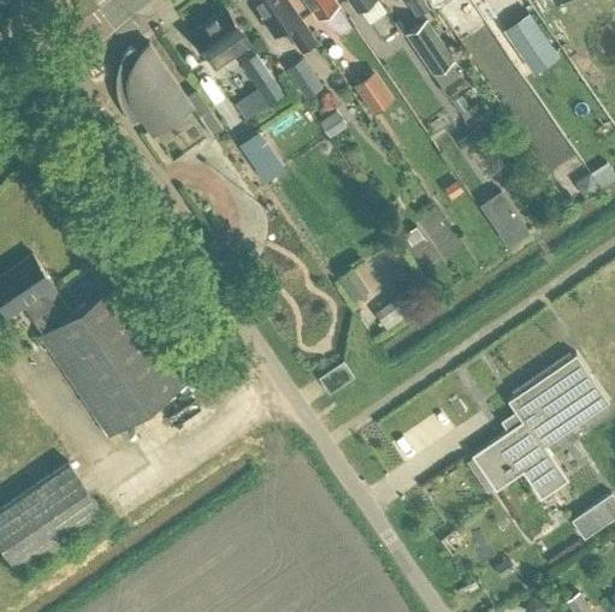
[(253,0),(264,15),(260,17),(273,36),(284,29),(300,53),(314,42),(285,0),(253,0)]
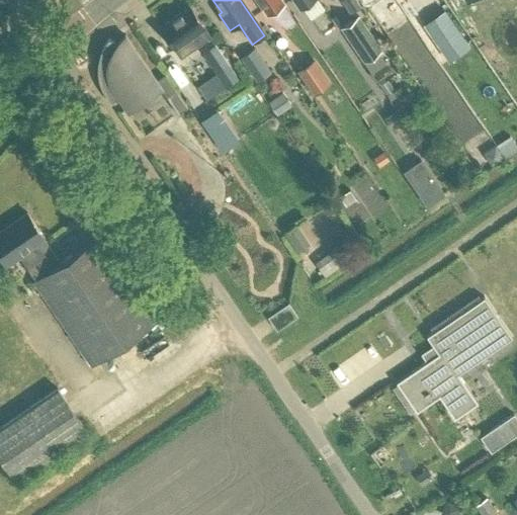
[(257,2),(267,16),(283,5),(279,0),(254,0),(257,3),(257,2)]
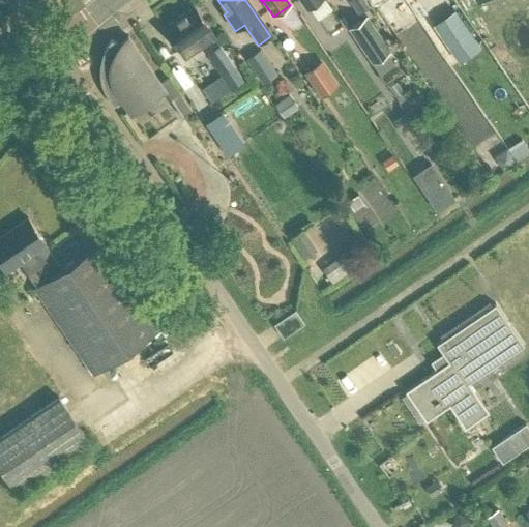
[(297,0),(304,10),(319,0),(297,0)]
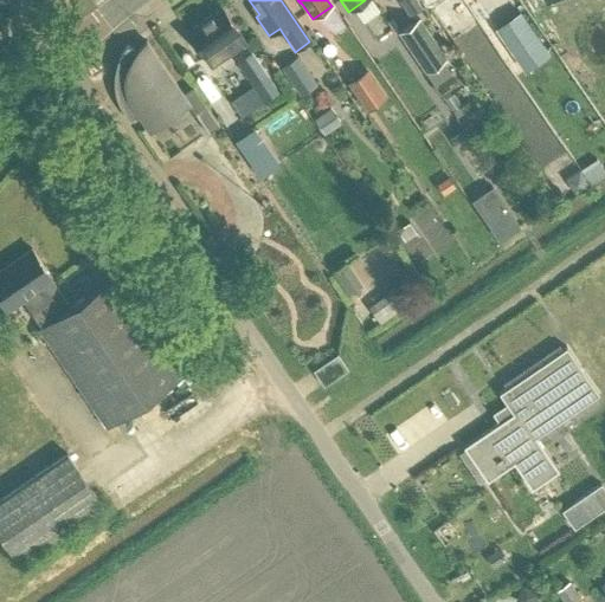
[(435,0),(443,12),(459,1),(458,0),(435,0)]
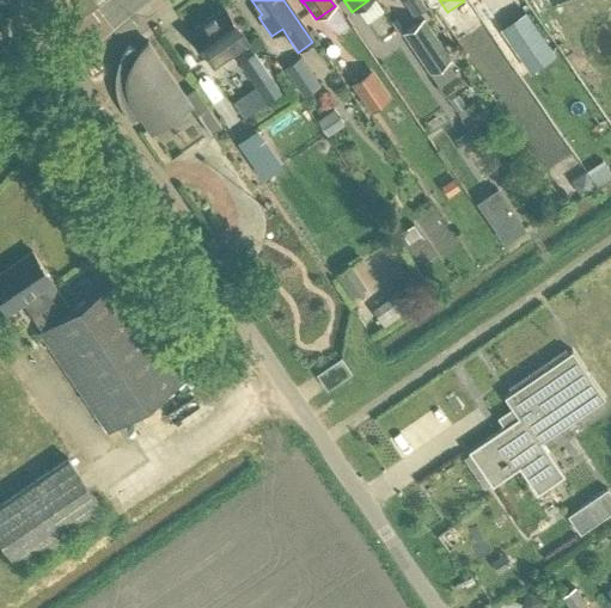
[(188,34),(207,61),(213,69),(248,44),(222,8),(188,34)]
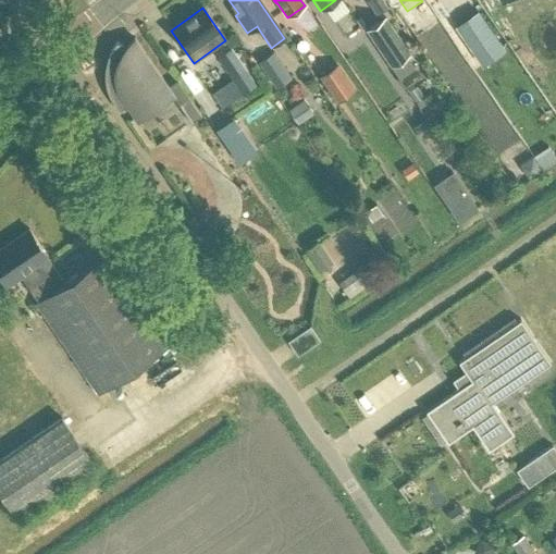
[(478,13),(458,26),(484,65),(504,52),(478,13)]
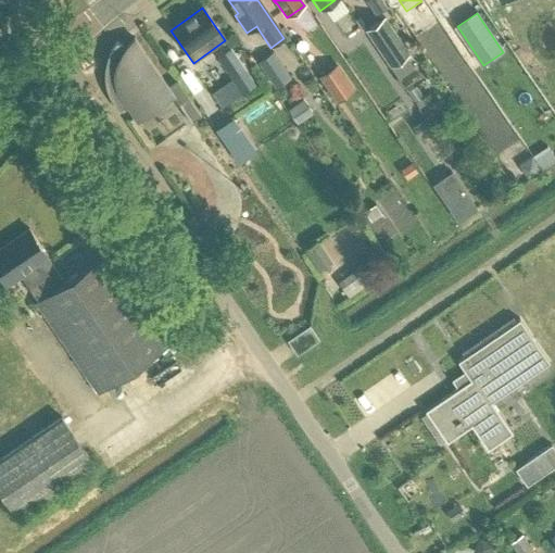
[(406,53),(381,16),(363,29),(388,66),(406,53)]
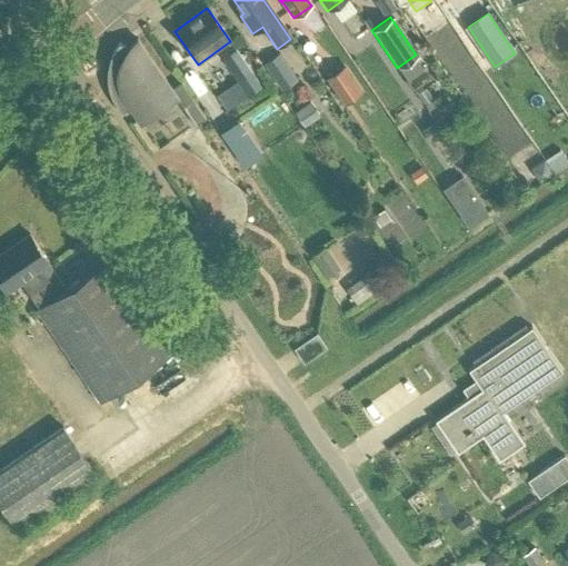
[(105,79),(105,80),(105,81),(105,82),(106,83),(106,85),(107,86),(107,87),(108,90),(108,92),(109,95),(110,98),(111,100),(112,102),(113,105),(116,108),(121,116),(129,110),(139,125),(176,100),(195,127),(205,120),(179,83),(170,90),(136,40),(135,41),(136,42),(131,47),(127,51),(118,45),(115,49),(112,53),(110,58),(108,63),(107,69),(107,73),(106,75),(106,76),(105,77),(105,79)]
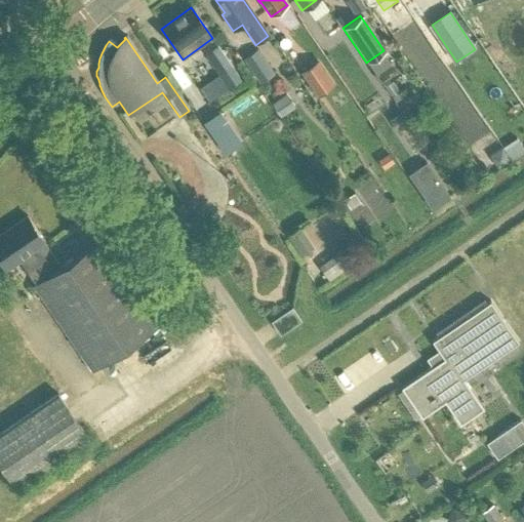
[(204,55),(218,75),(231,66),(216,46),(204,55)]
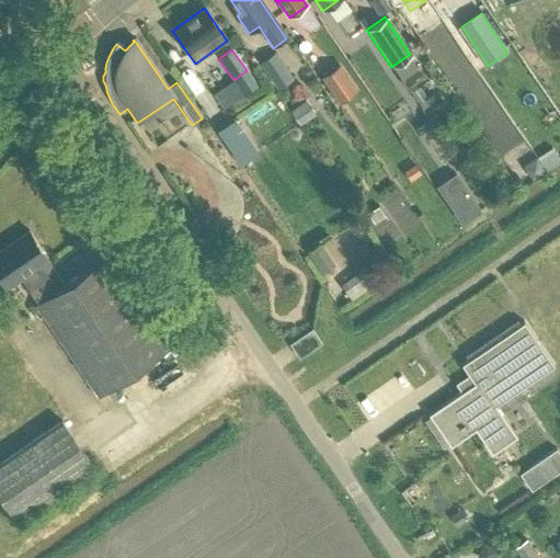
[(256,66),(275,91),(290,80),(272,54),(256,66)]
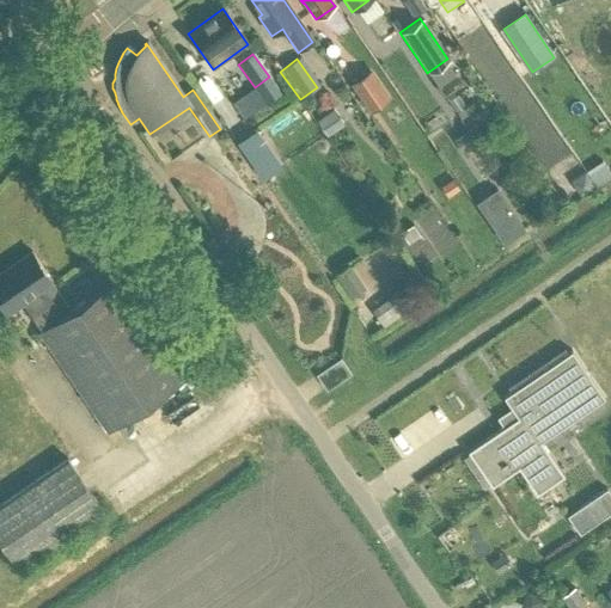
[(352,84),(371,112),(388,100),(368,73),(352,84)]
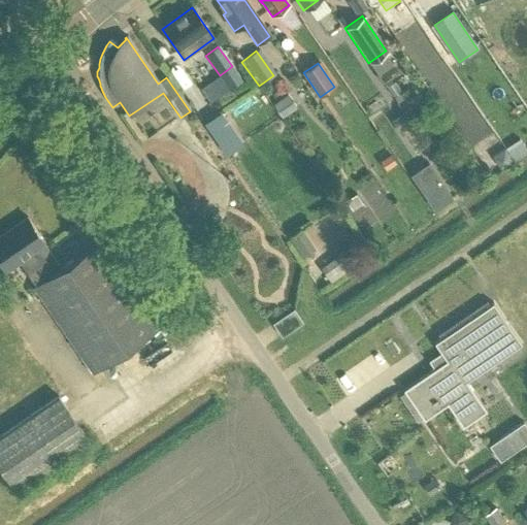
[(386,88),(392,98),(400,92),(394,81),(386,88)]
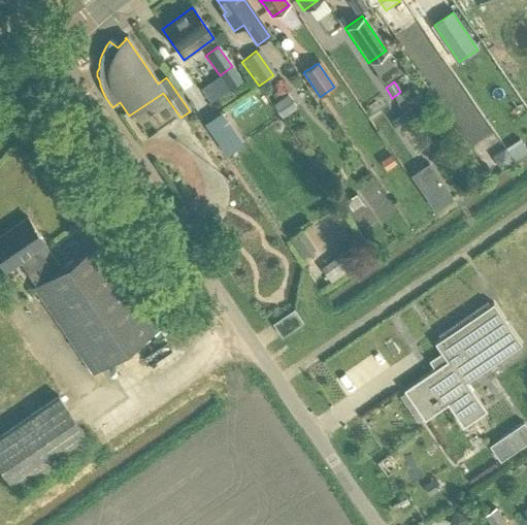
[(271,105),(282,120),(296,109),(287,95),(271,105)]
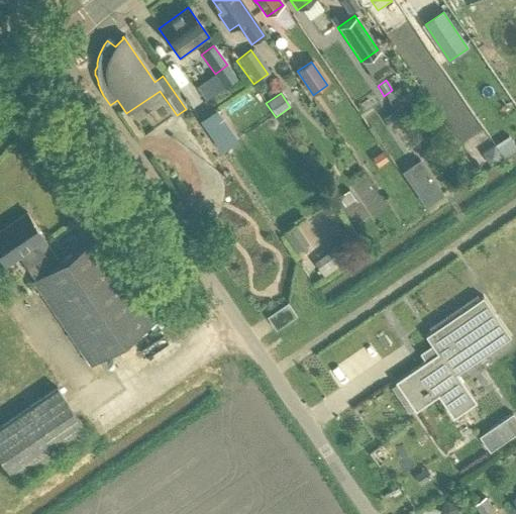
[(501,159),(499,156),(493,147),(482,155),(488,164),(490,167),(501,159)]
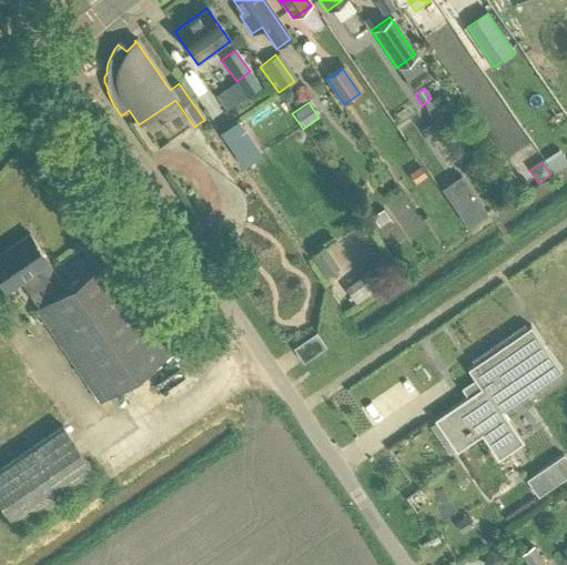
[(462,177),(442,190),(467,228),(487,214),(462,177)]
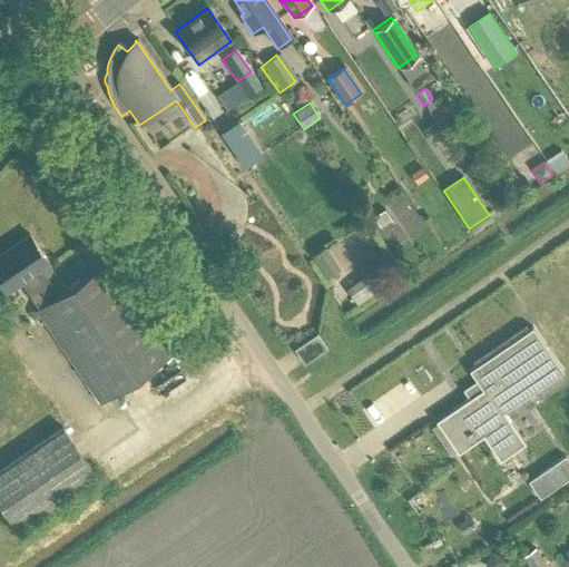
[(36,312),(99,404),(174,354),(110,261),(66,292),(48,265),(49,265),(29,237),(0,256),(0,285),(6,294),(20,284),(38,311),(36,312)]
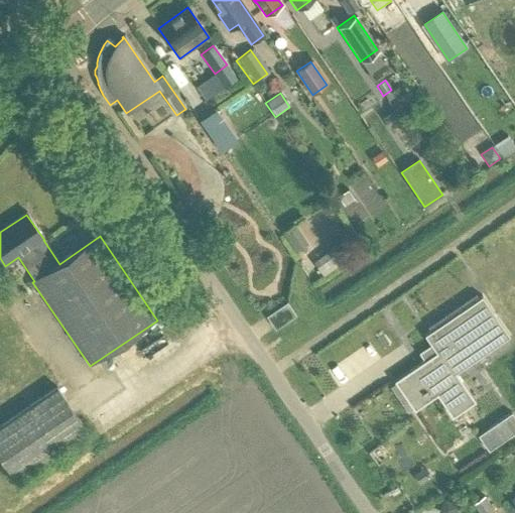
[(310,263),(319,278),(342,263),(333,249),(310,263)]
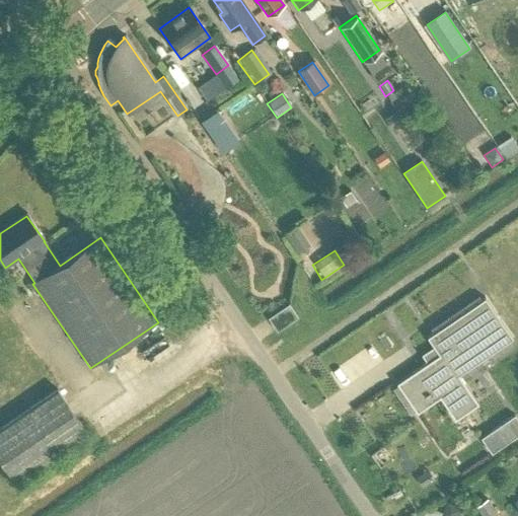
[(439,357),(396,385),(417,416),(440,399),(455,423),(478,407),(459,378),(513,342),(486,301),(428,340),(439,357)]
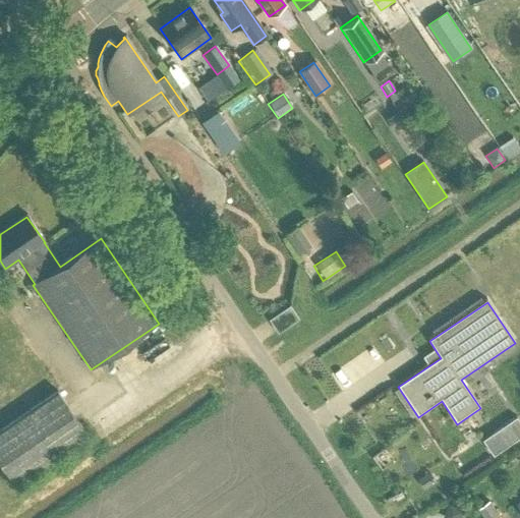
[(269,321),(278,334),(298,320),(289,306),(269,321)]
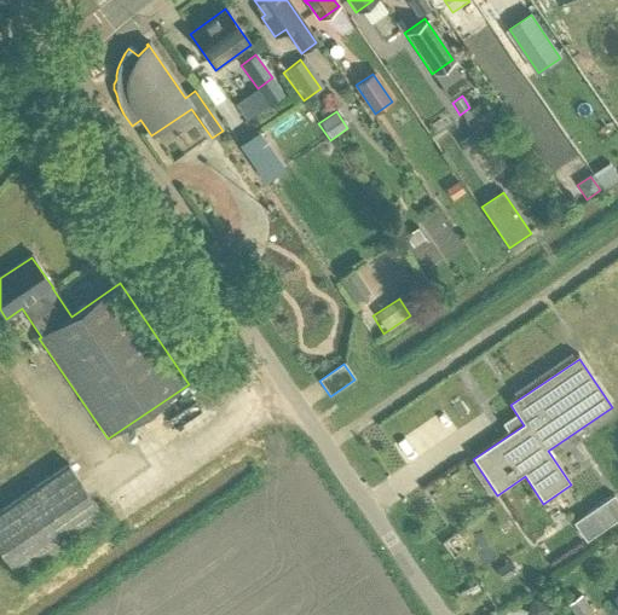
[(68,465),(0,511),(0,547),(18,575),(103,517),(68,465)]
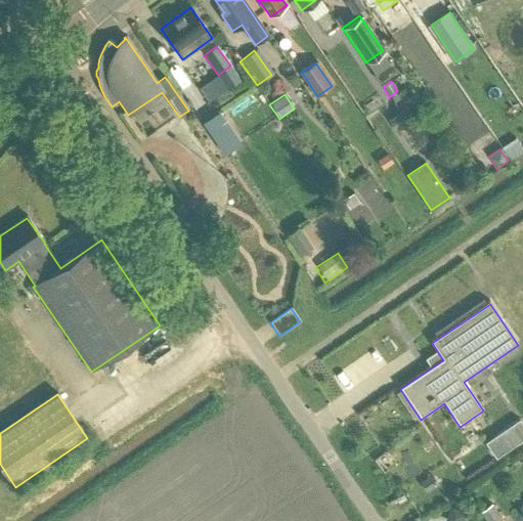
[(522,426),(519,421),(492,438),(504,453),(522,439),(522,426)]
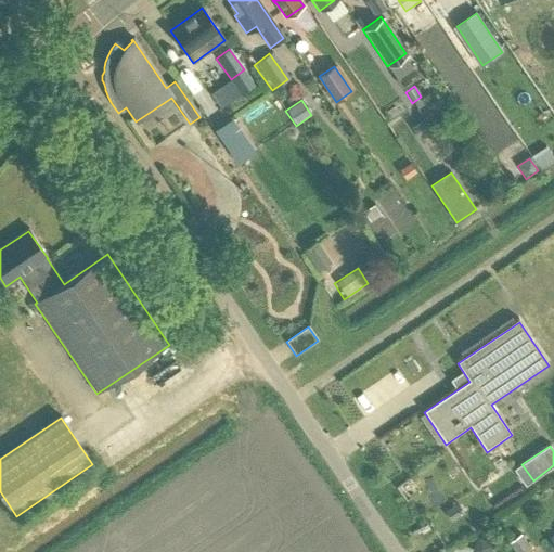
[(445,512),(451,523),(463,514),(456,504),(445,512)]
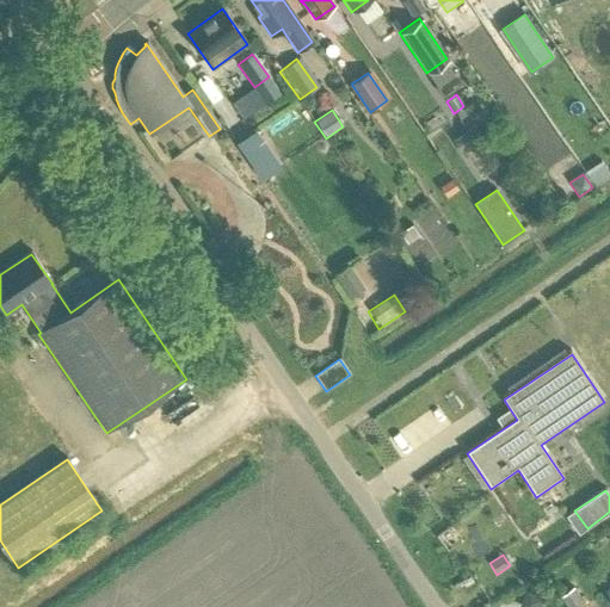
[(574,582),(567,587),(570,590),(559,598),(565,606),(585,606),(575,593),(580,590),(574,582)]
